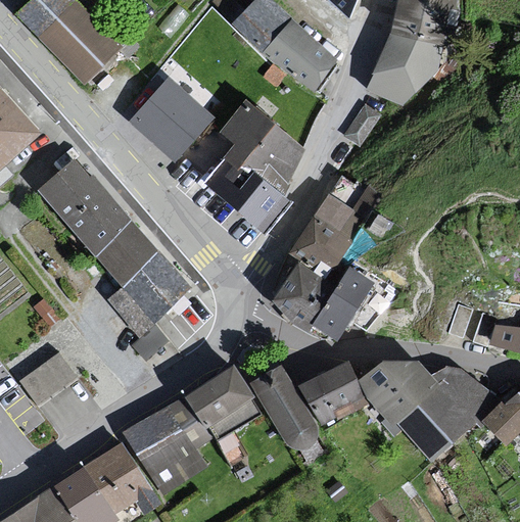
[(21,0),(6,16),(80,87),(114,51),(66,0),(21,0)]
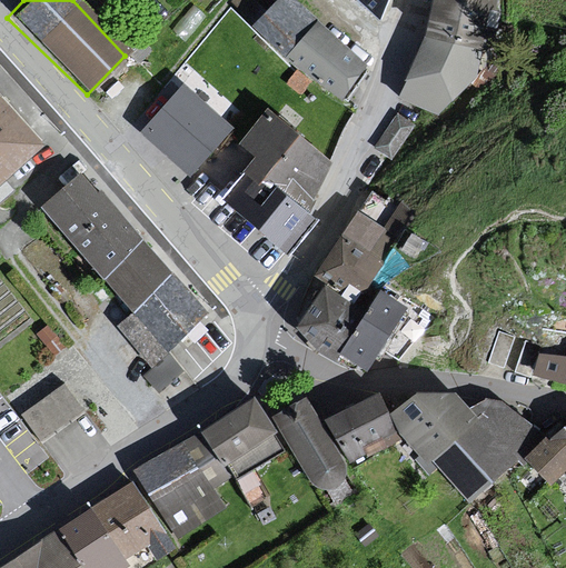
[(228,0),(248,20),(265,6),(259,0),(228,0)]
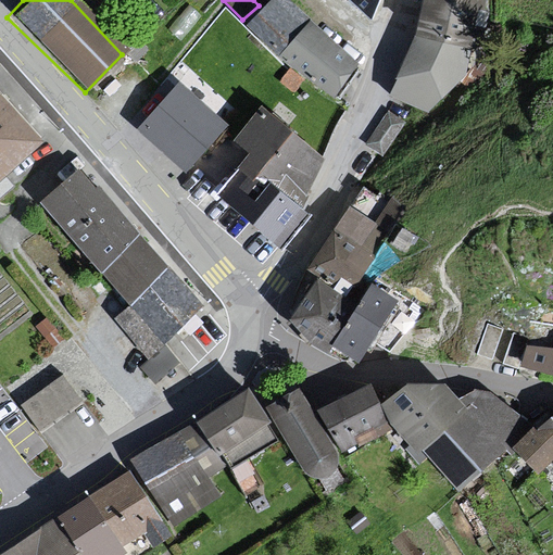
[(269,0),(247,24),(336,95),(354,63),(286,0),(269,0)]
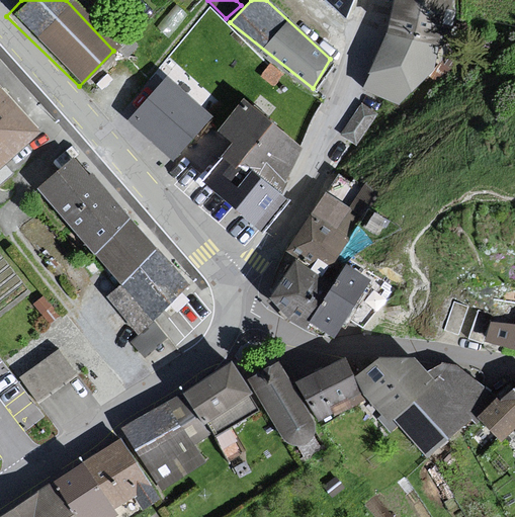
[(331,0),(344,11),(348,0),(331,0)]
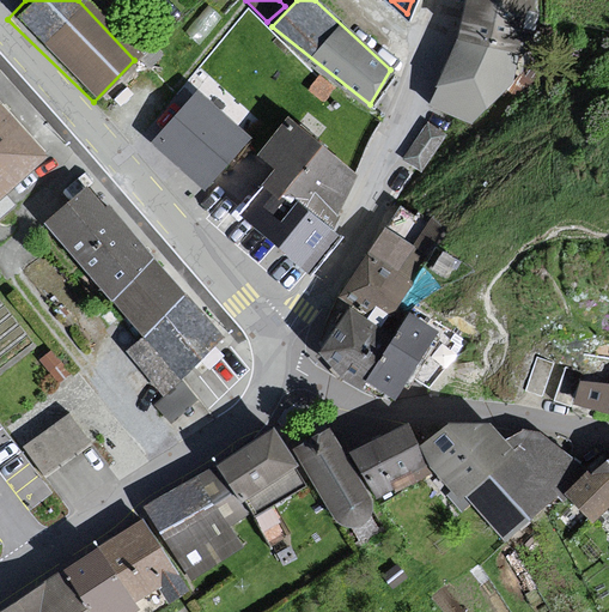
[(466,0),(456,40),(440,80),(430,104),(467,120),(507,79),(512,52),(516,23),(529,26),(530,16),(530,0),(466,0)]
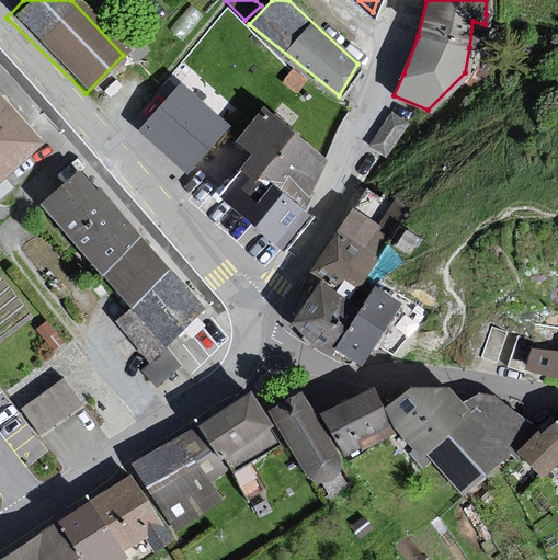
[(139,127),(183,168),(223,126),(179,86),(139,127)]
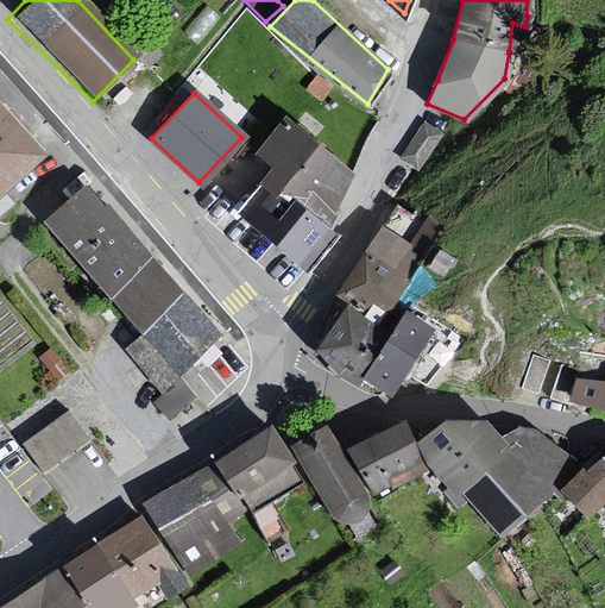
[(0,188),(35,158),(0,118),(0,188)]
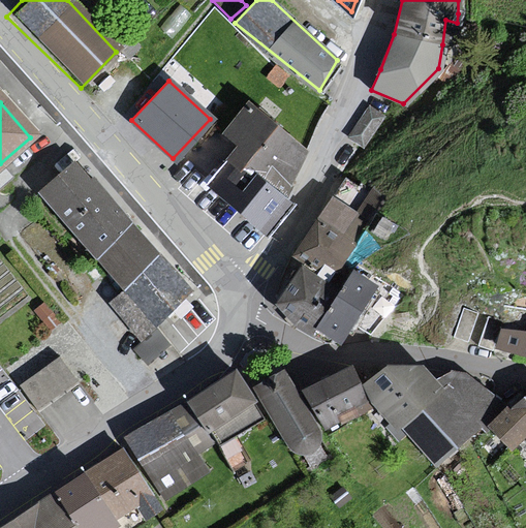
[(246,102),(224,131),(239,144),(227,160),(236,166),(215,189),(266,234),(288,204),(279,197),(301,151),(246,102)]
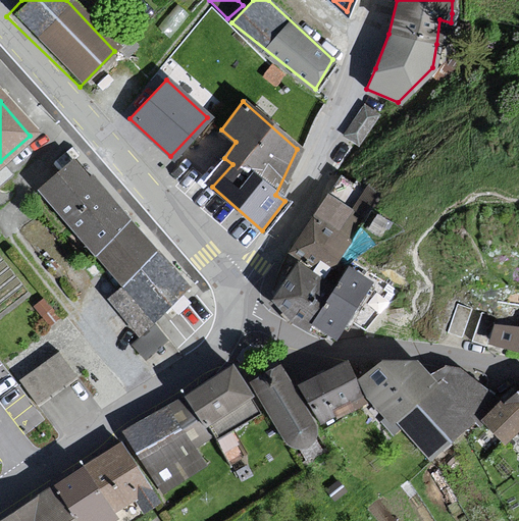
[(376,112),(363,104),(343,135),(356,143),(376,112)]
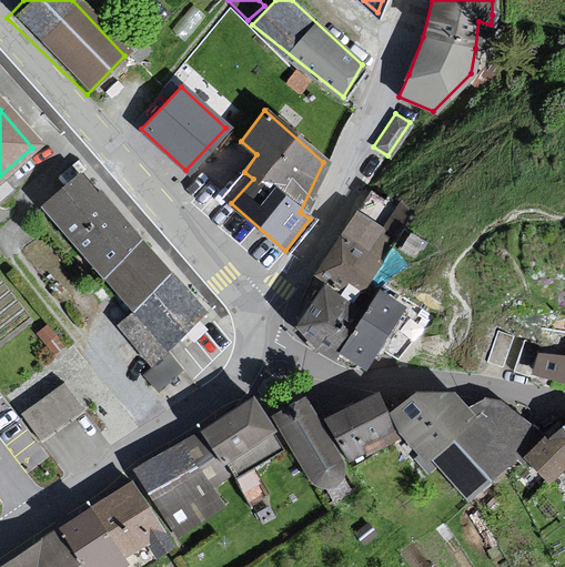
[(81,176),(46,205),(102,272),(137,241),(81,176)]
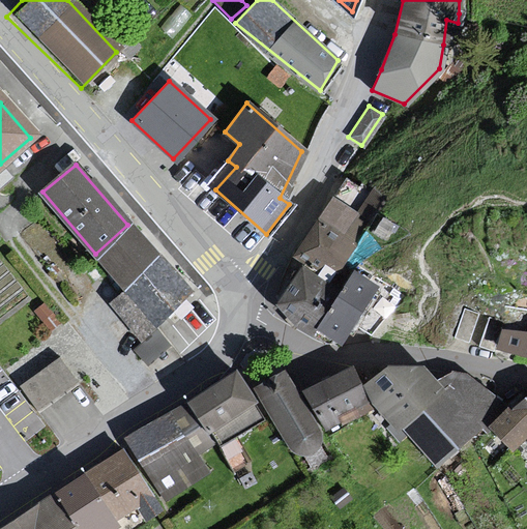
[(368,219),(332,197),(293,259),(302,265),(328,282),(368,219)]
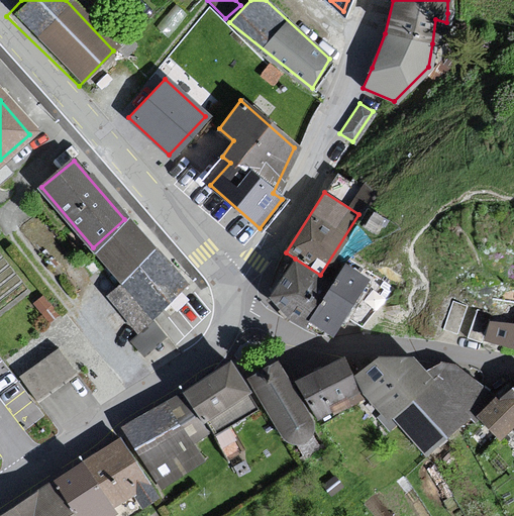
[(183,284),(124,219),(93,247),(149,312),(166,298),(174,307),(177,304),(184,298),(176,290),(183,284)]
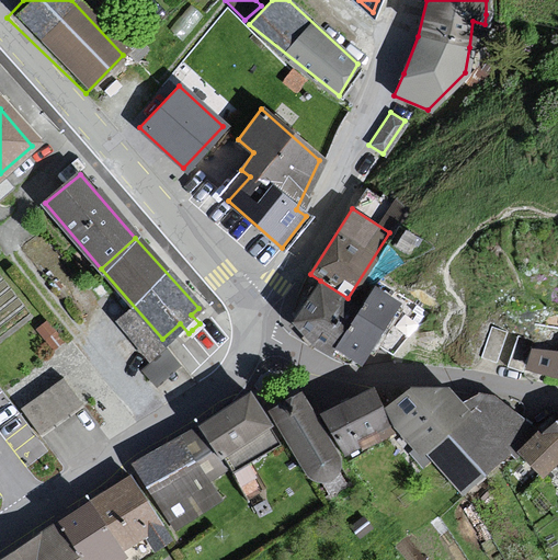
[(348,298),(320,281),(293,322),(312,344),(329,355),(334,347),(361,307),(348,298)]
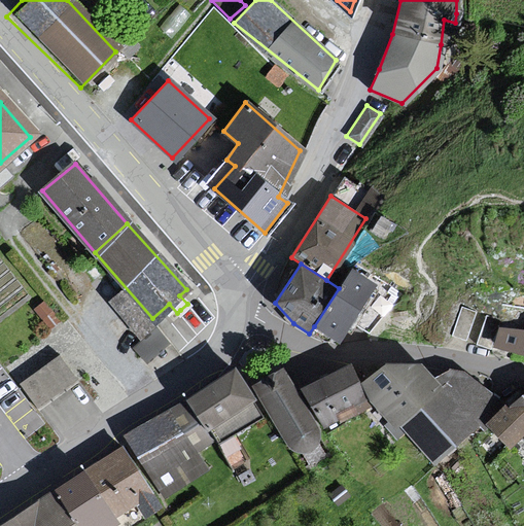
[(374,286),(350,271),(339,288),(314,326),(338,342),(374,286)]
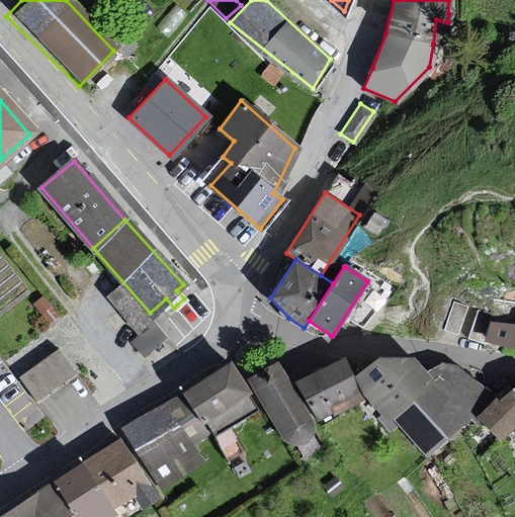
[(513,350),(514,344),(514,324),(485,320),(480,339),(513,350)]
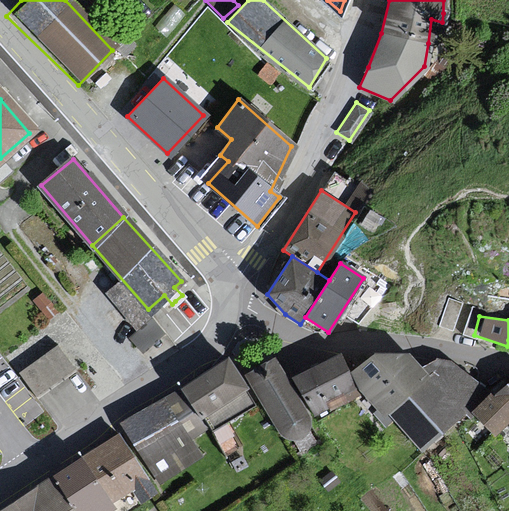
[(35,394),(75,366),(56,339),(16,367),(35,394)]
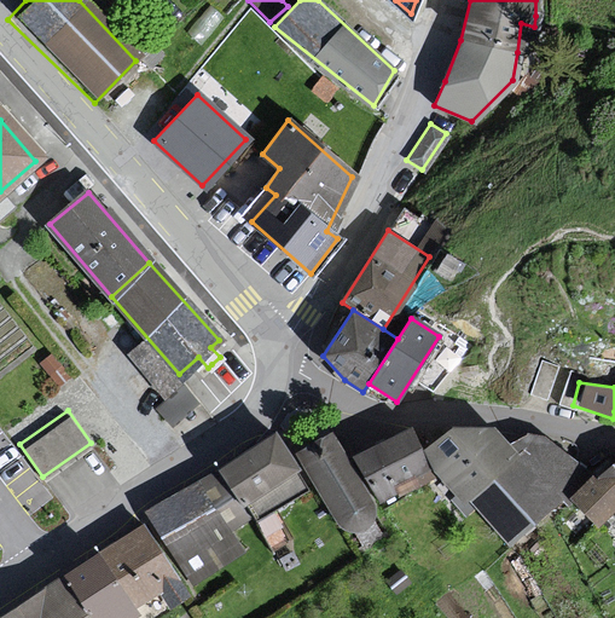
[(451,427),(424,449),(436,471),(462,502),(468,497),(511,544),(590,473),(543,435),(526,434),(508,445),(493,428),(451,427)]
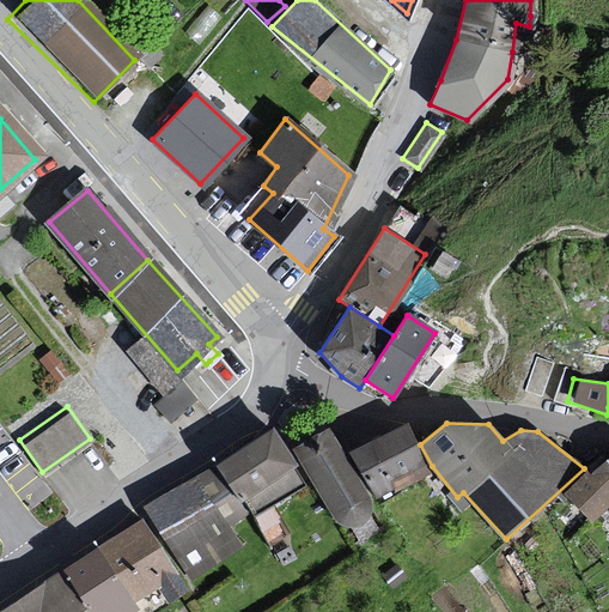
[(352,452),(375,496),(426,468),(403,425),(376,440),(352,452)]
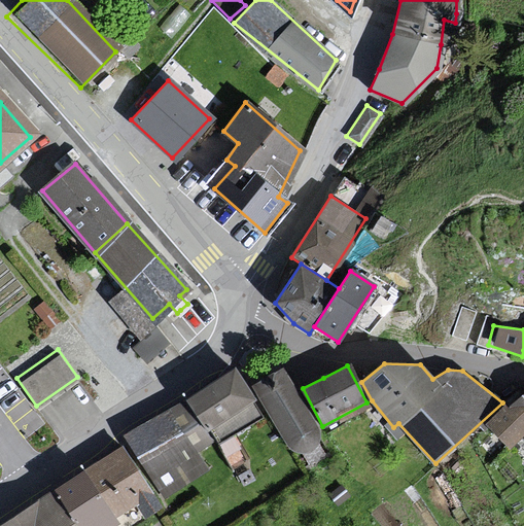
[(260,417),(232,370),(124,435),(162,497),(207,469),(196,452),(214,441),(217,445),(260,417)]
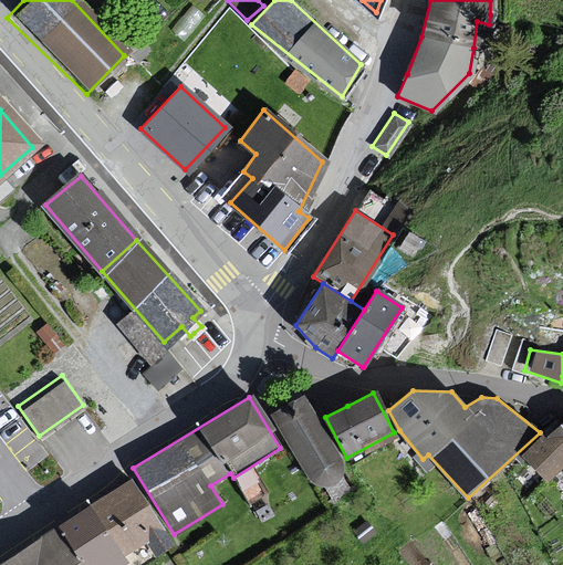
[(341,464),(337,456),(302,397),(285,407),(270,416),(305,474),(310,480),(315,484),(323,485),(332,484),(337,479),(341,472),(341,464)]
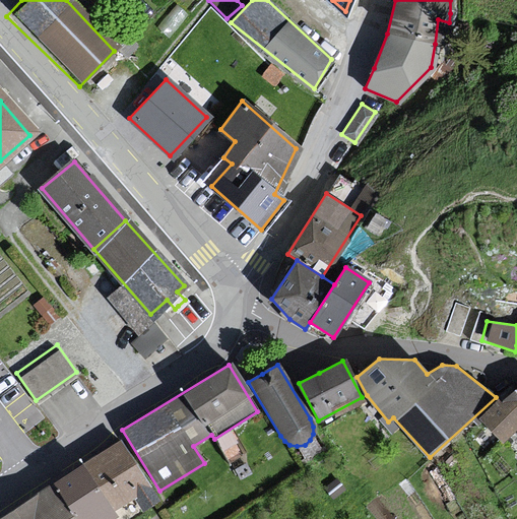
[(516,385),(481,419),(500,439),(516,424),(516,385)]
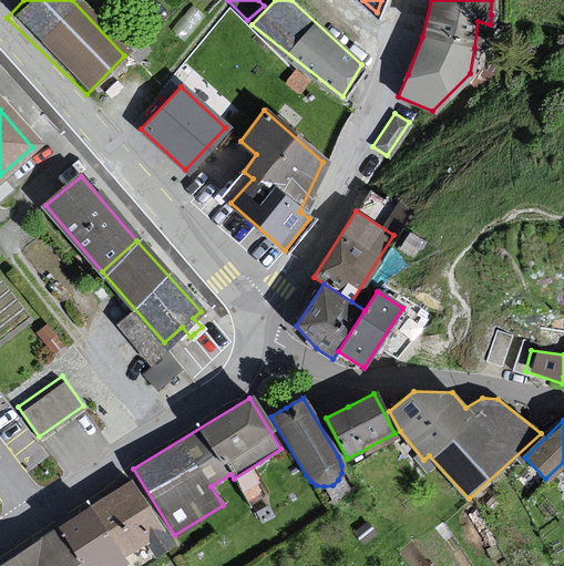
[(126,480),(80,506),(116,562),(162,535),(126,480)]
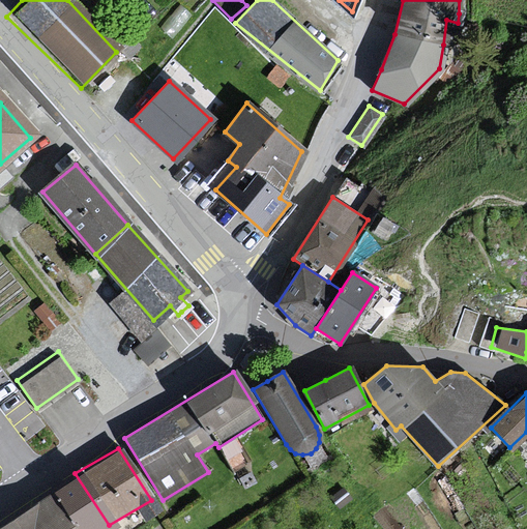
[(75,473),(41,496),(64,528),(103,528),(109,525),(75,473)]
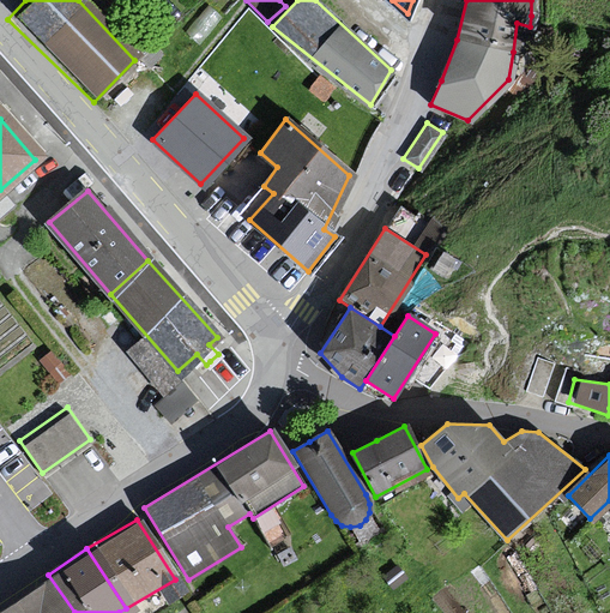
[(74,612),(48,575),(0,605),(0,612),(74,612)]
